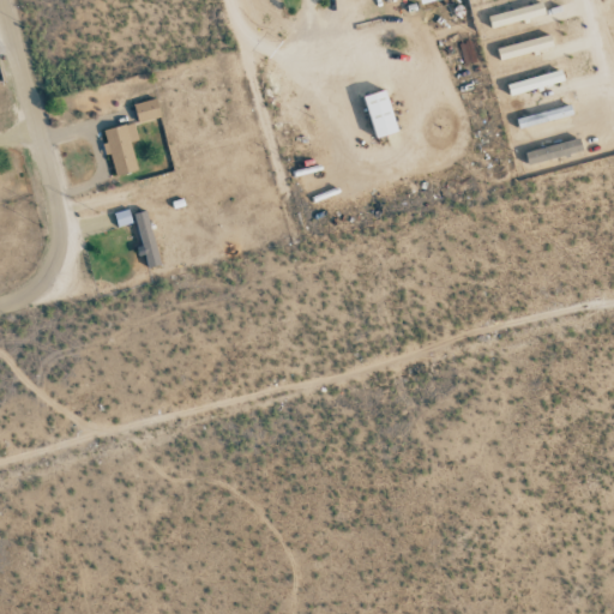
[(487,17),(491,29),(545,14),(541,2),(487,17)]
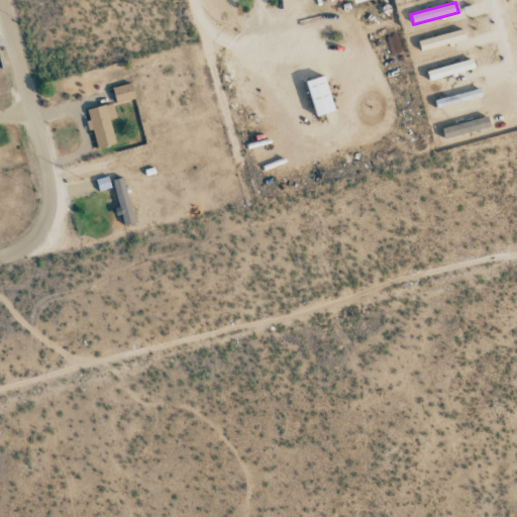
[(420,52),(464,40),(461,29),(418,41),(420,52)]
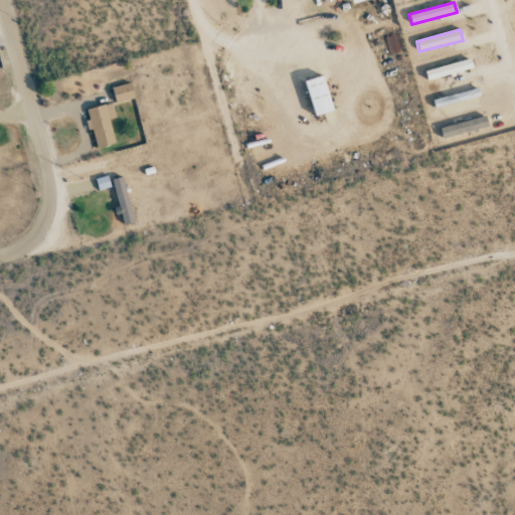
[(424,68),(426,78),(472,70),(470,61),(424,68)]
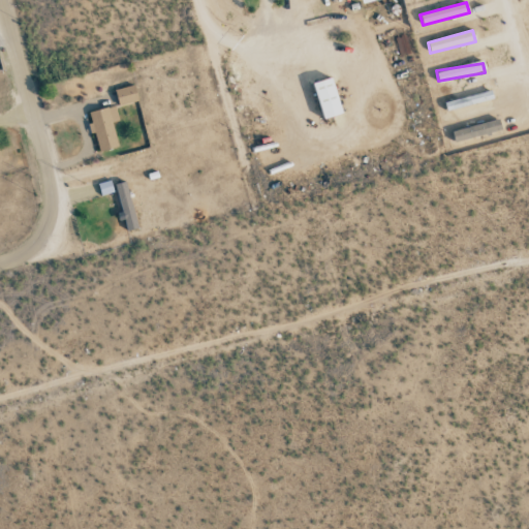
[(322,120),(342,114),(332,78),(312,84),(322,120)]
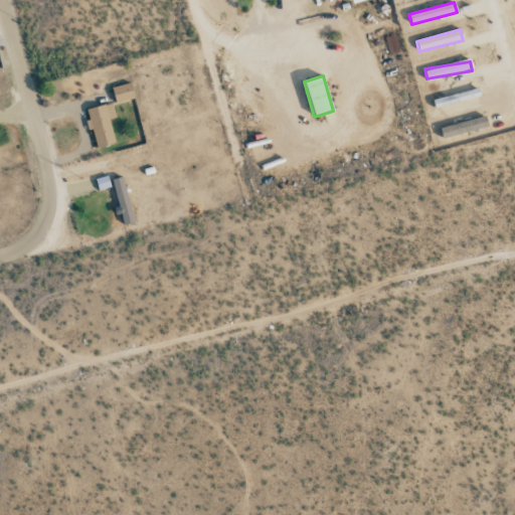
[(134,99),(130,82),(111,88),(116,104),(134,99)]
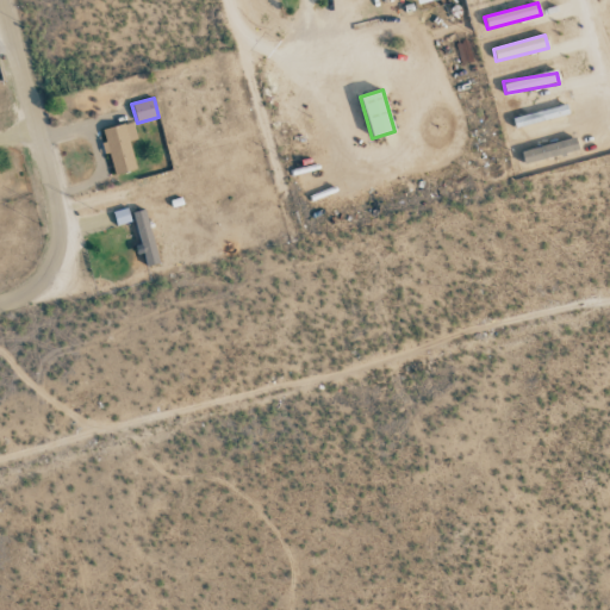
[(136,169),(129,141),(137,139),(132,123),(100,130),(106,153),(109,153),(114,174),(136,169)]
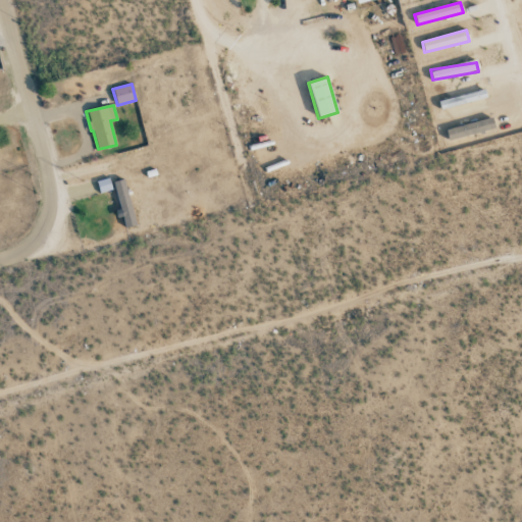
[(97,180),(99,192),(110,190),(108,178),(97,180)]
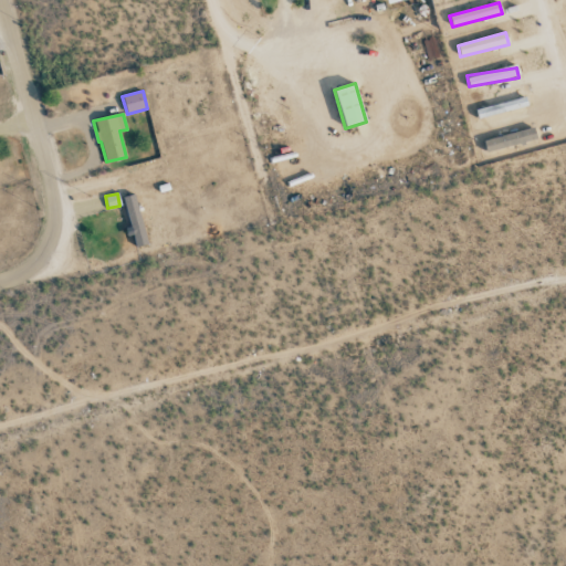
[(123,198),(135,248),(147,245),(135,195),(123,198)]
